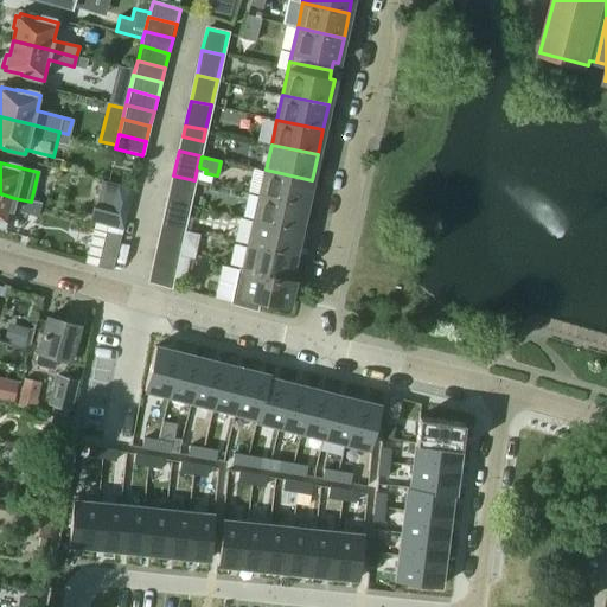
[(306,205),(312,180),(266,170),(260,195),(306,205)]
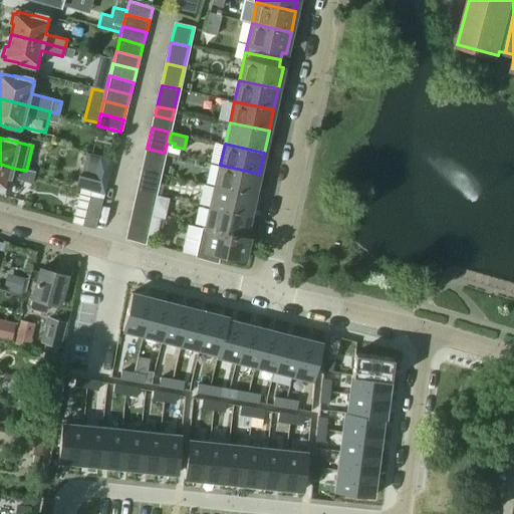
[(160,174),(165,153),(147,149),(143,170),(160,174)]
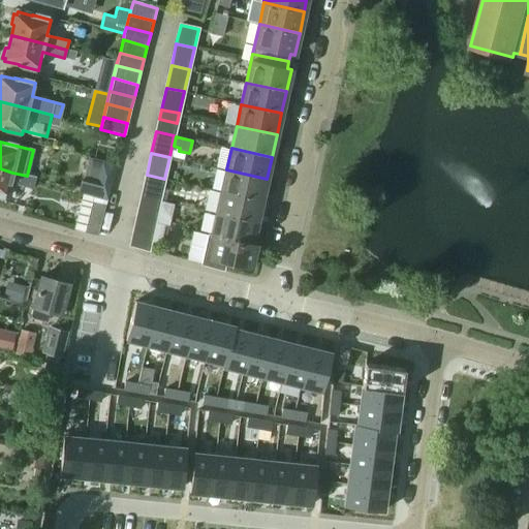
[(106,200),(116,163),(102,160),(97,184),(86,181),(83,192),(106,200)]
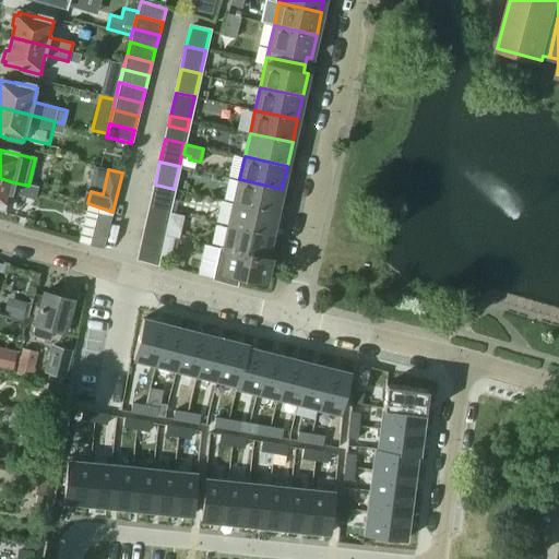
[(37,188),(28,186),(13,182),(0,178),(0,207),(7,210),(10,193),(34,200),(37,188)]
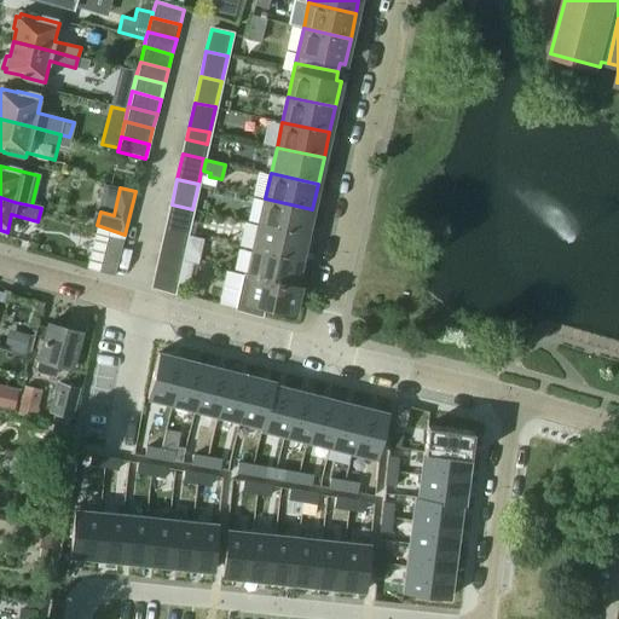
[(306,235),(312,209),(265,198),(260,224),(306,235)]
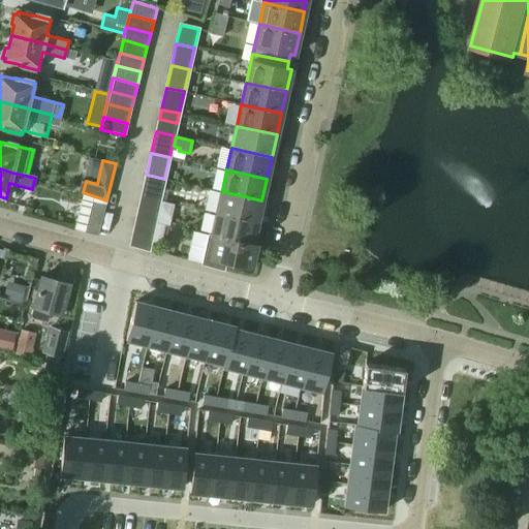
[(159,200),(164,179),(147,175),(142,196),(159,200)]
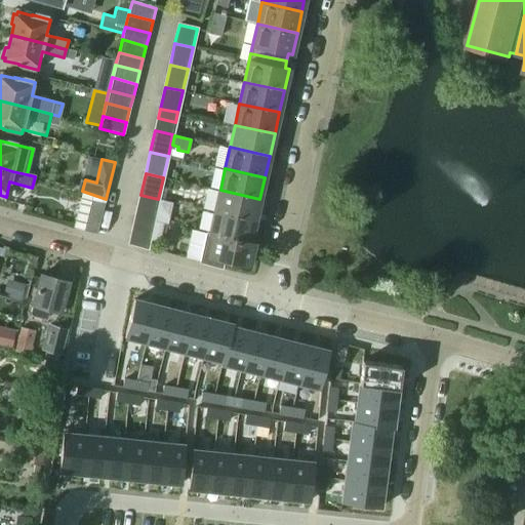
[(254,220),(259,199),(220,190),(215,211),(254,220)]
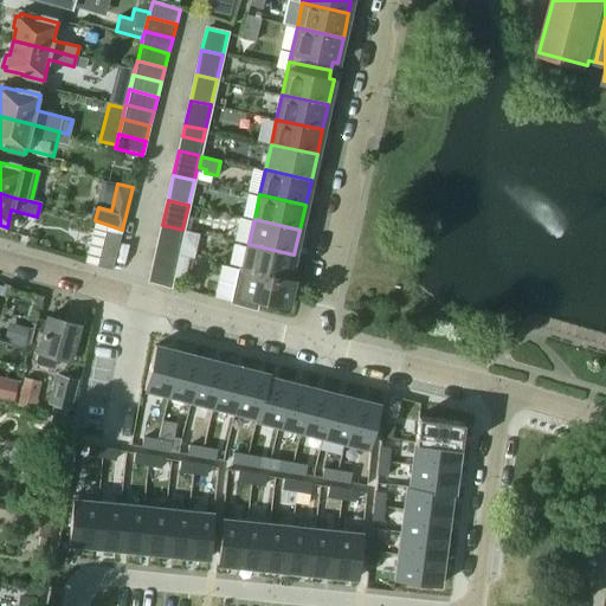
[(113,270),(122,230),(95,220),(86,264),(113,270)]
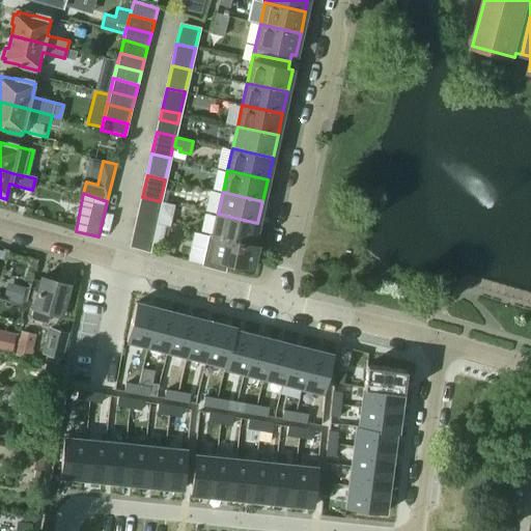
[(155,223),(160,201),(142,197),(137,220),(155,223)]
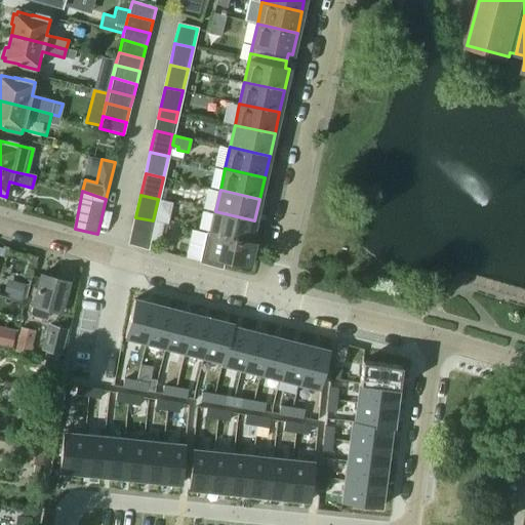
[(250,242),(254,220),(215,211),(210,234),(250,242)]
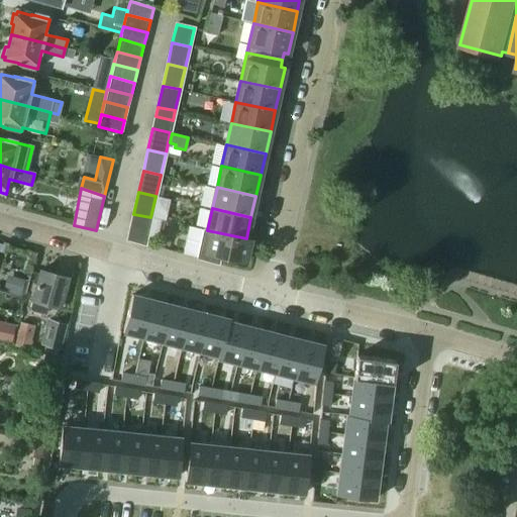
[(148,227),(150,217),(133,214),(131,223),(148,227)]
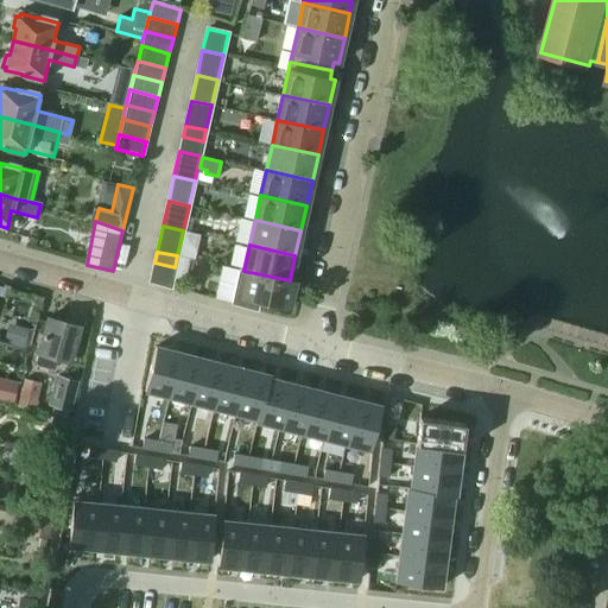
[(290,280),(244,271),(241,270),(232,304),(257,310),(259,302),(289,308),(295,282),(290,280)]
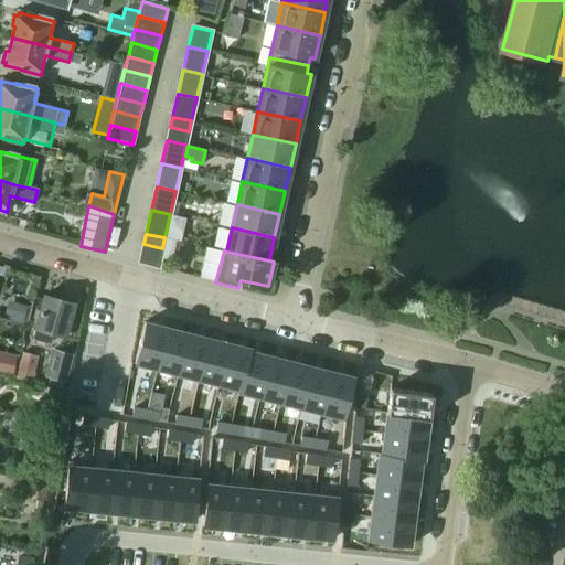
[(75,301),(45,295),(34,337),(51,341),(54,331),(66,334),(75,301)]
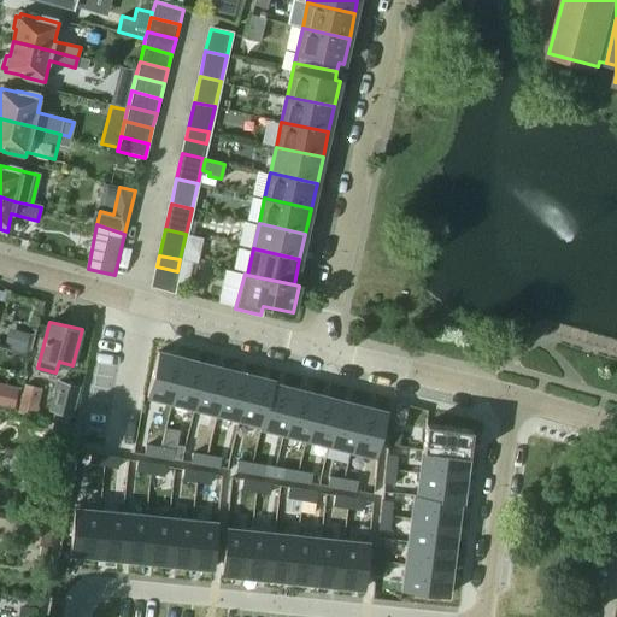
[(5,346),(28,353),(34,335),(11,328),(5,346)]
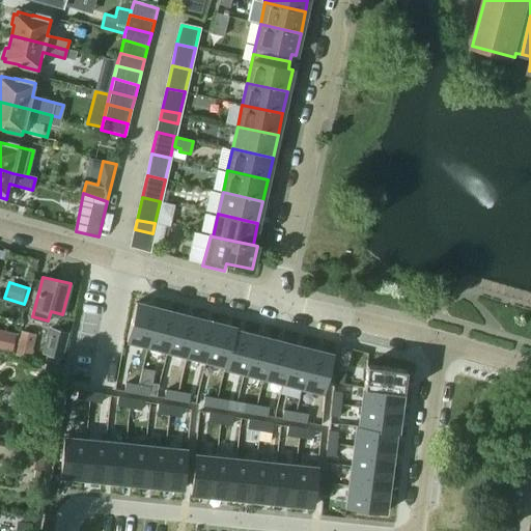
[(136,303),(126,341),(147,346),(157,308),(136,303)]
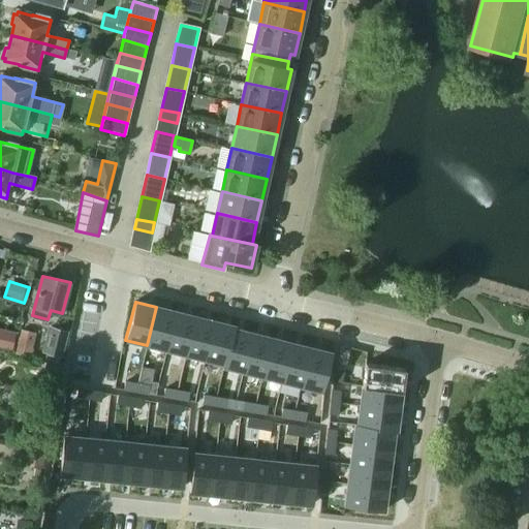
[(156,307),(147,345),(166,350),(176,312),(156,307)]
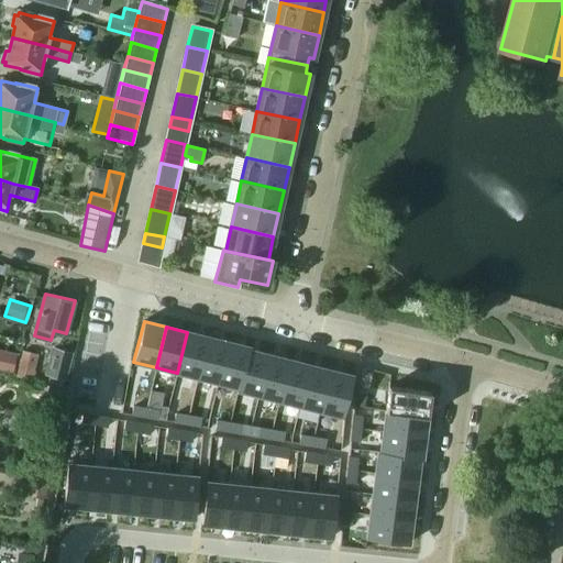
[(187,332),(177,373),(197,377),(208,337),(187,332)]
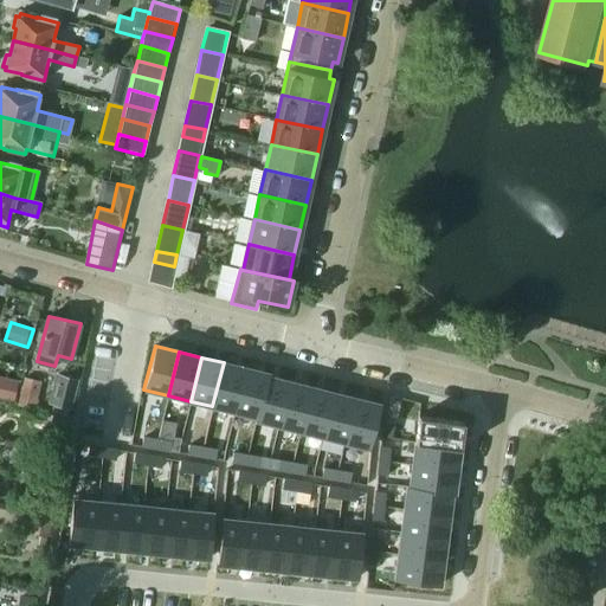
[(224,362),(212,406),(234,412),(246,368),(224,362)]
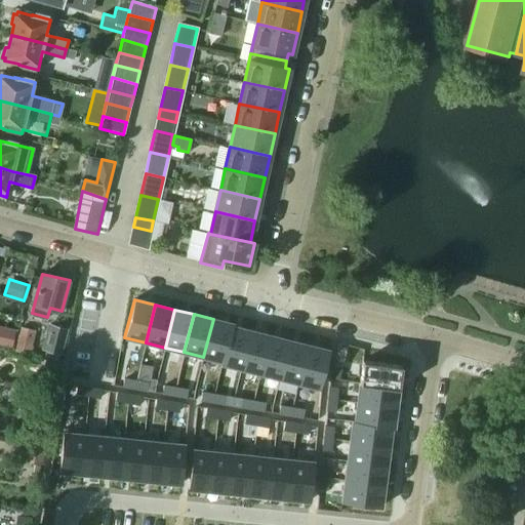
[(213,319),(203,357),(223,362),(232,324),(213,319)]
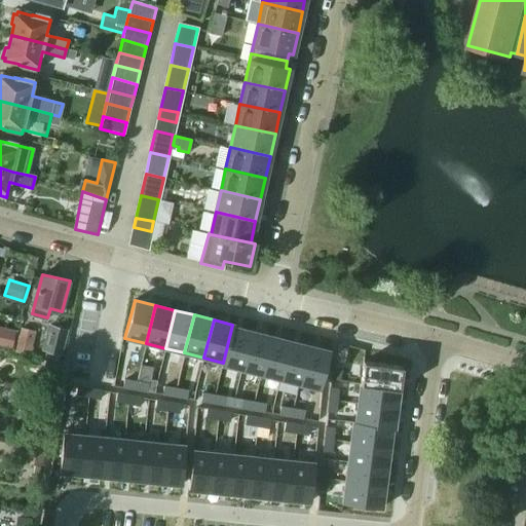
[(68,329),(47,324),(41,348),(61,353),(68,329)]
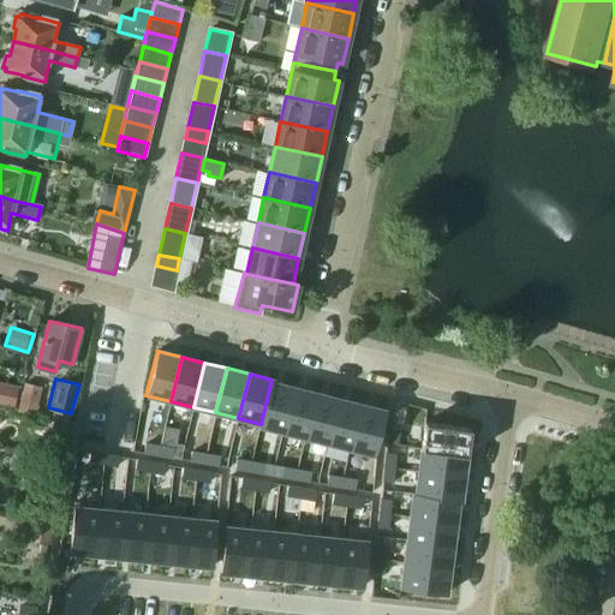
[(272,380),(261,424),(282,431),(293,388),(272,380)]
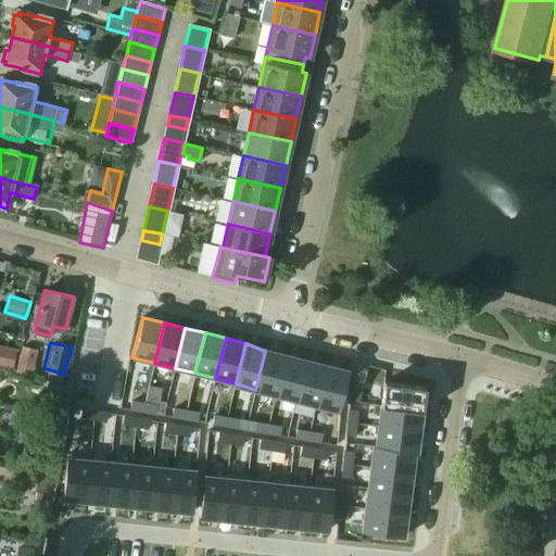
[(0,344),(0,365),(13,368),(17,350),(0,344)]
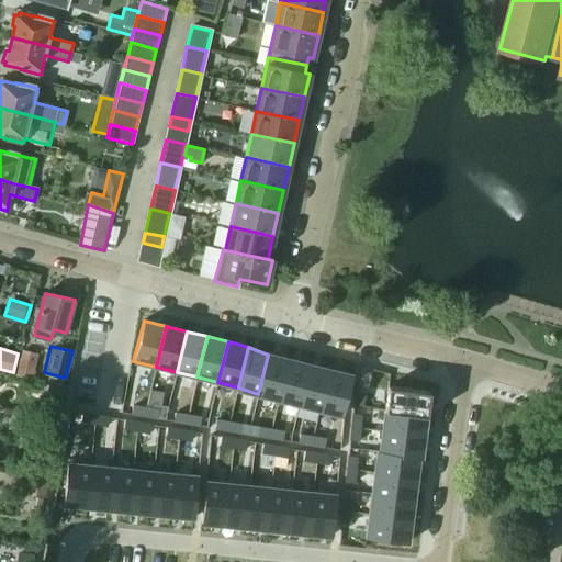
[(268,355),(258,394),(279,400),(289,360),(268,355)]
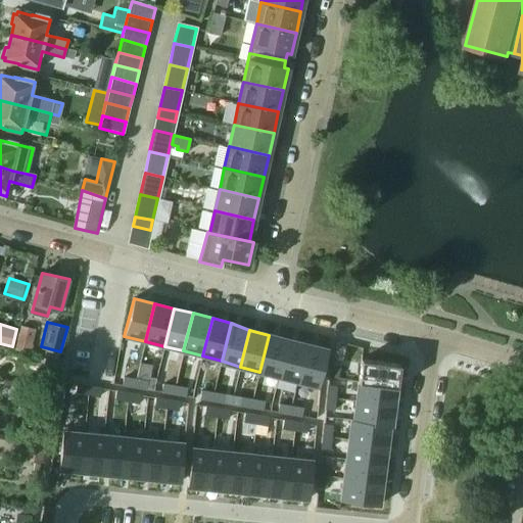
[(33,337),(19,334),(15,349),(29,353),(33,337)]
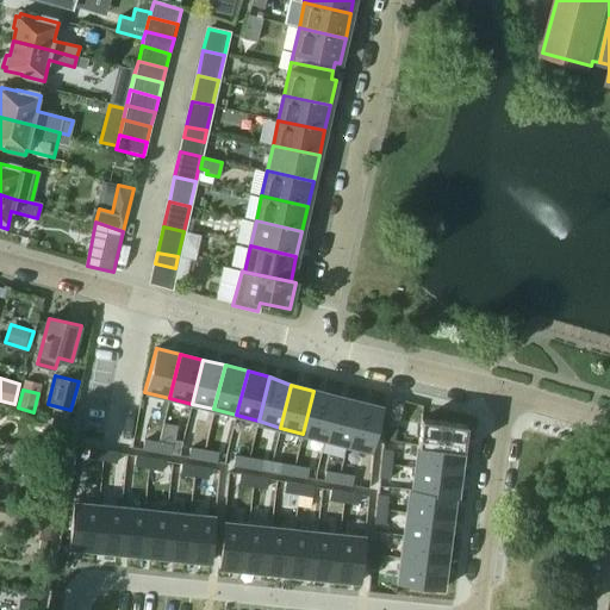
[(313,391),(303,434),(324,439),(336,396),(313,391)]
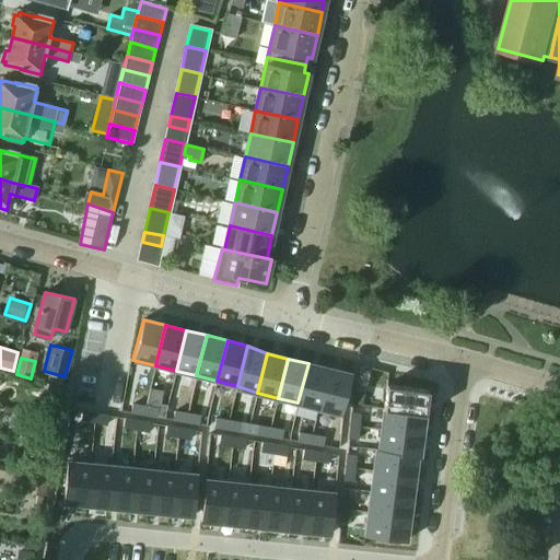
[(308,363),(298,403),(318,408),(328,368),(308,363)]
